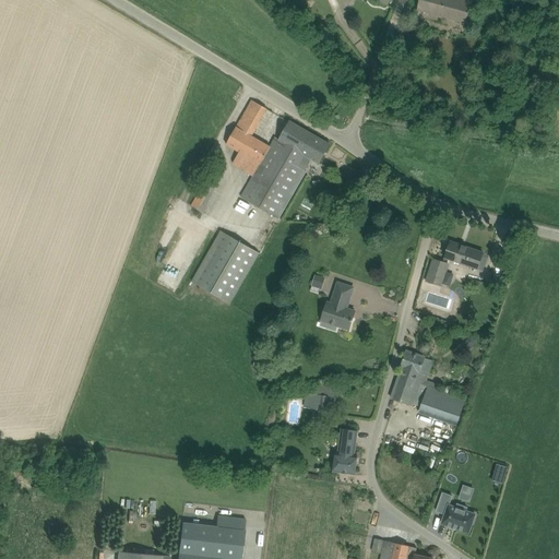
[(420,0),(418,10),(466,23),(472,1),(465,0),(420,0)]
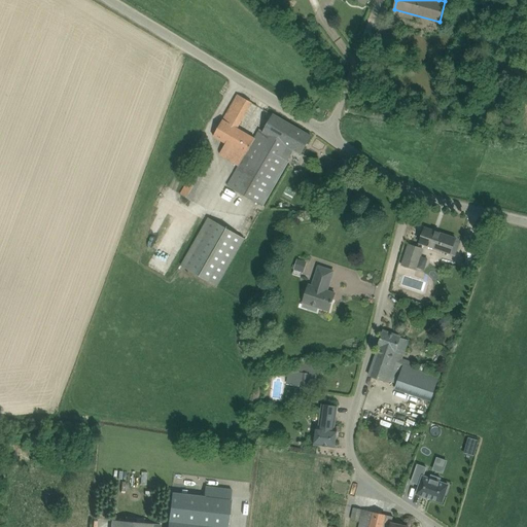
[(248,109),(252,103),(238,95),(234,101),(248,109)]
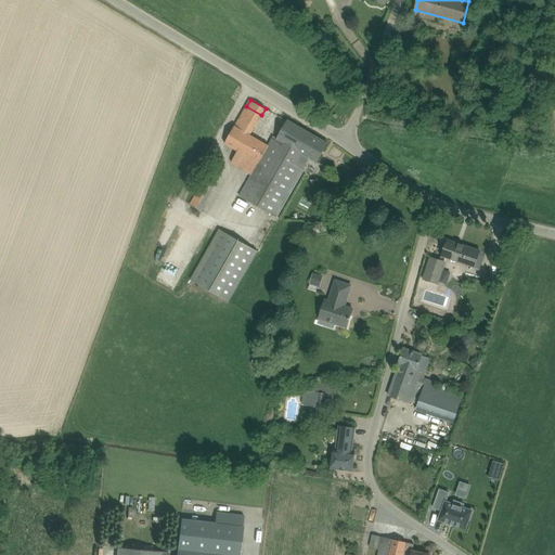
[(304,168),(310,157),(318,162),(327,144),(288,121),(278,139),(273,137),(268,145),(250,134),(254,128),(239,118),(224,143),(239,152),(259,163),(253,175),(241,195),(278,217),(306,169),(304,168)]
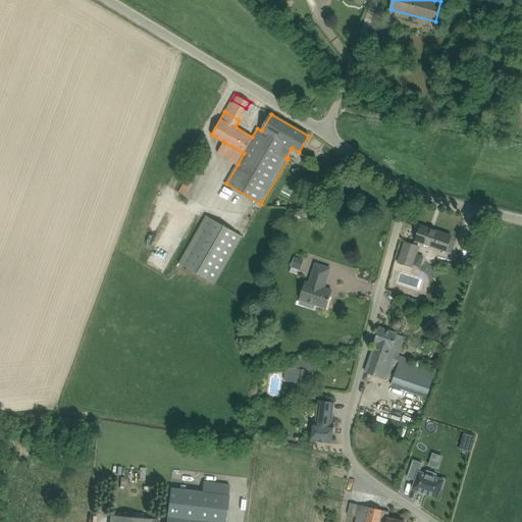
[(178,192),(190,198),(203,173),(192,167),(178,192)]
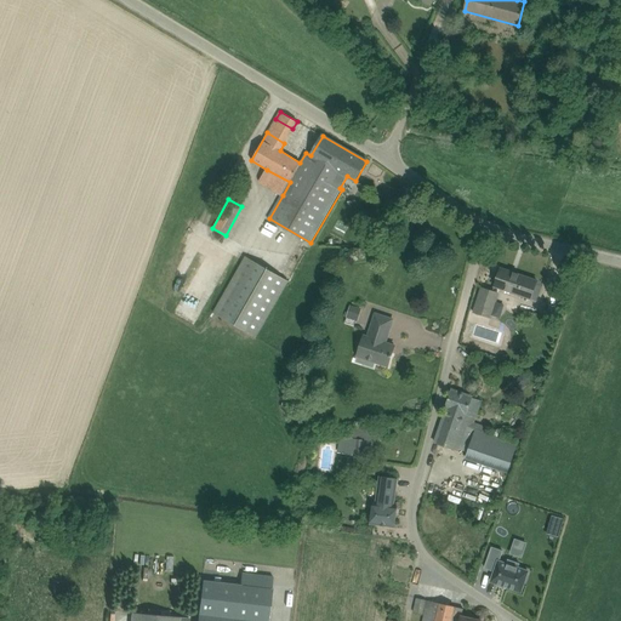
[(289,280),(285,279),(246,256),(214,313),(256,337),(289,280)]
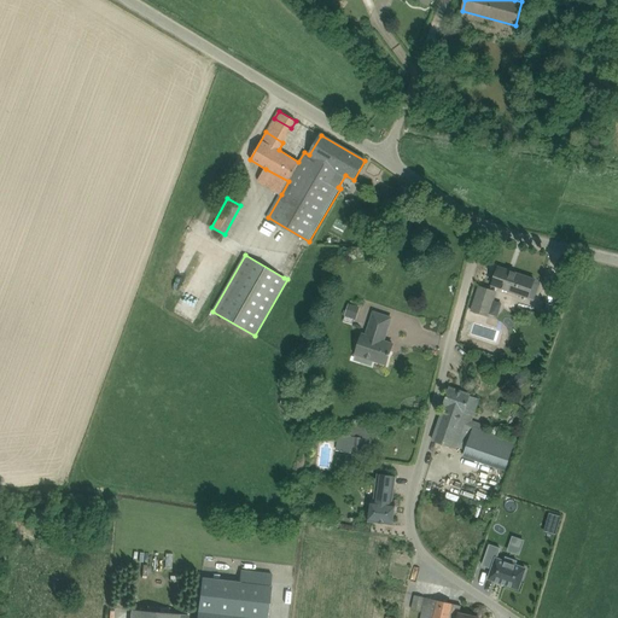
[(493,284),(530,296),(535,280),(499,267),(493,284)]
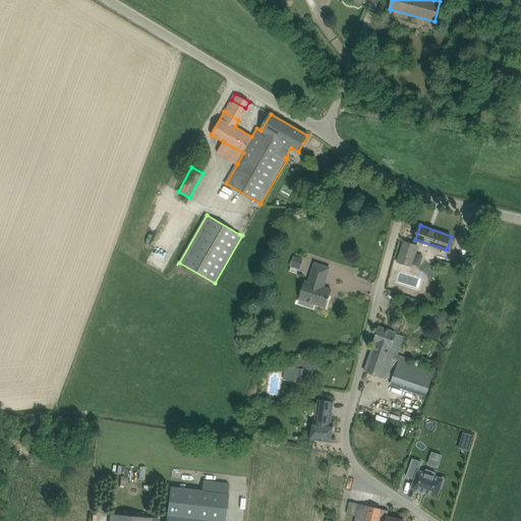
[(398,262),(412,266),(412,265),(418,246),(404,241),(398,262)]
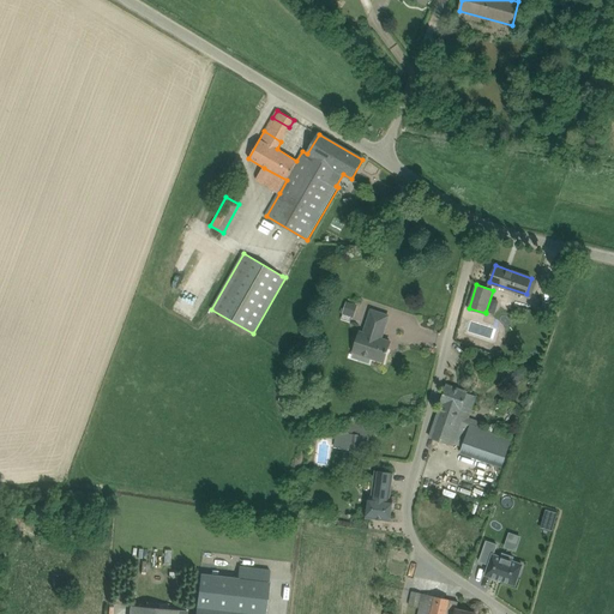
[(354,318),(359,306),(347,301),(342,314),(343,314),(351,317),(354,318)]
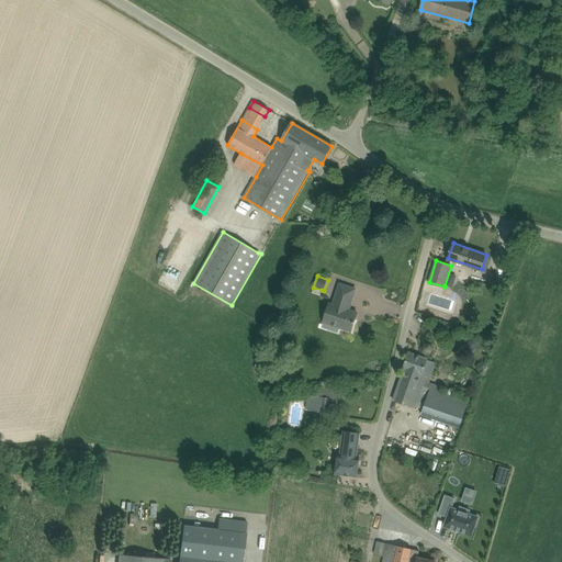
[(351,332),(356,319),(358,313),(349,311),(356,290),(338,283),(332,303),(329,302),(323,322),(332,325),(330,330),(338,333),(339,327),(351,332)]
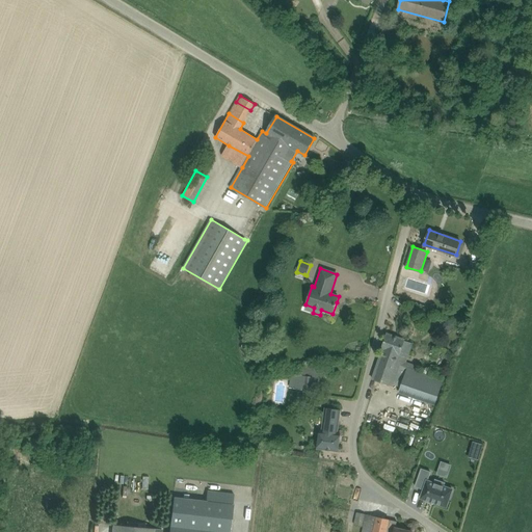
[(446,322),(452,330),(459,325),(453,317),(446,322)]
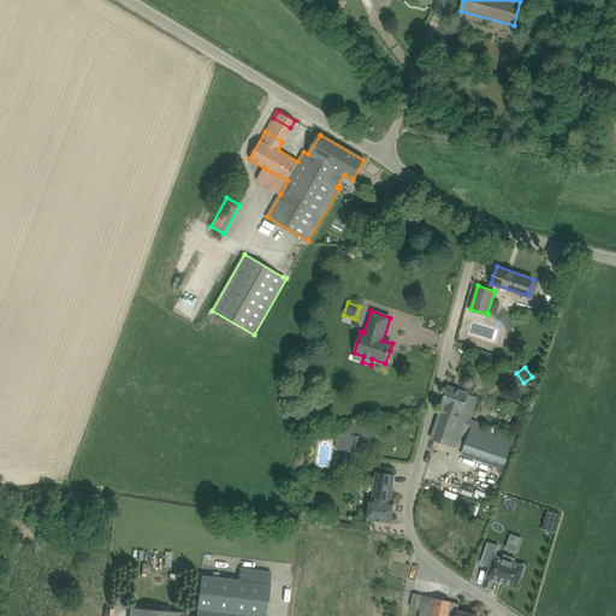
[(478,398),(469,395),(471,394),(448,386),(442,404),(443,406),(432,439),(455,448),(456,445),(465,448),(473,426),(483,428),(484,424),(471,419),(473,413),(478,398)]
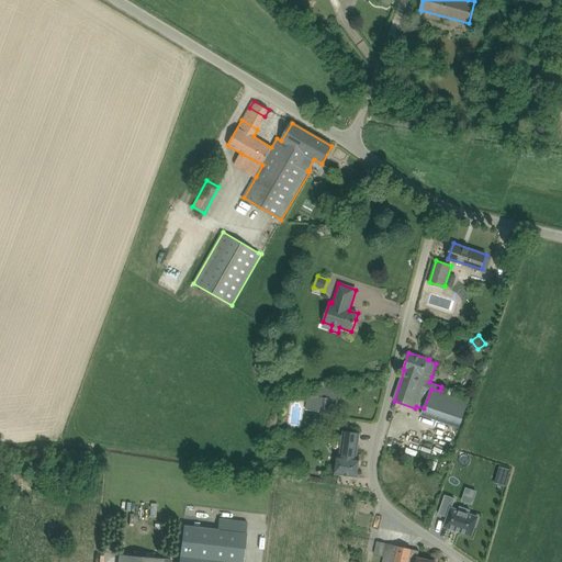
[(333,398),(321,397),(319,397),(318,412),(330,414),(333,398)]
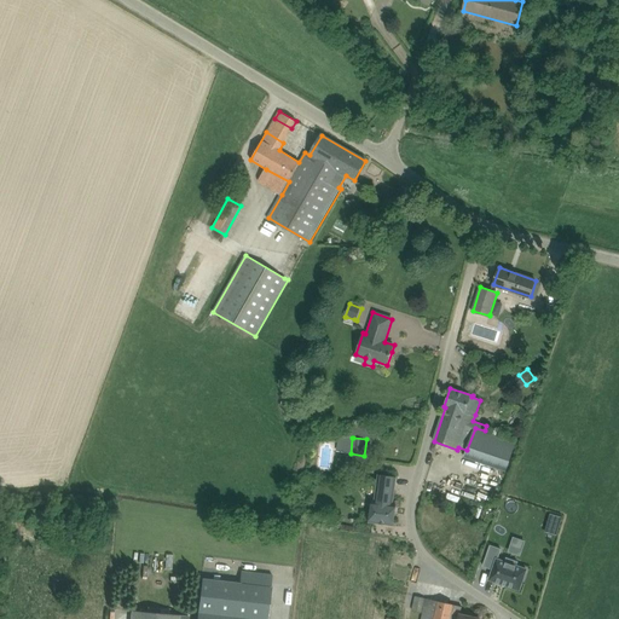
[(393,504),(397,476),(380,474),(375,501),(371,501),(368,521),(394,526),(397,505),(393,504)]
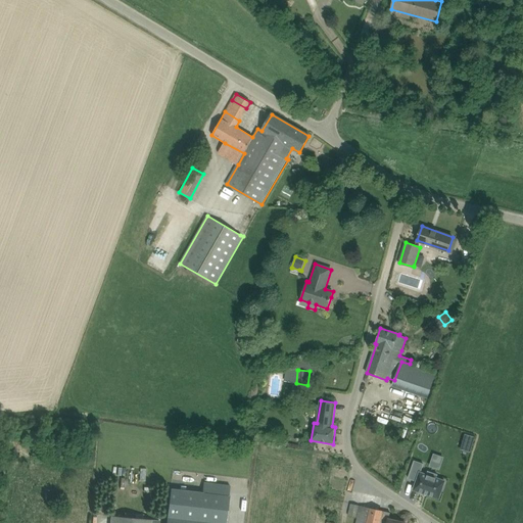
[(465,434),(464,440),(473,443),(475,436),(465,433),(465,434)]
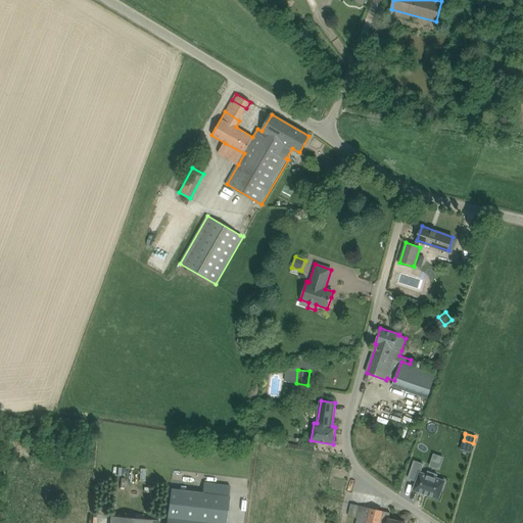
[(430,467),(441,469),(443,456),(432,454),(430,467)]
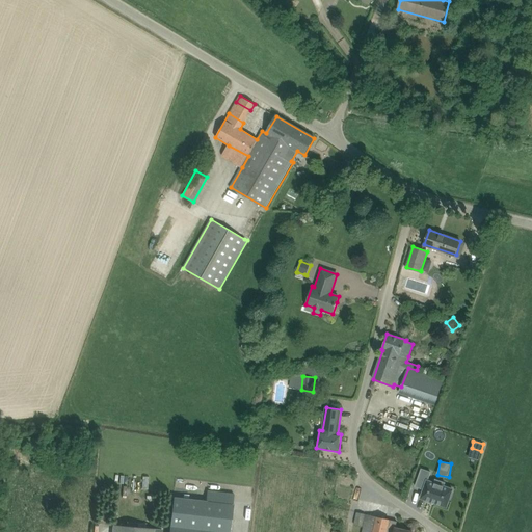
[(424,490),(421,499),(447,507),(452,489),(444,487),(445,483),(435,480),(434,483),(427,481),(430,473),(421,470),(416,487),(424,490)]
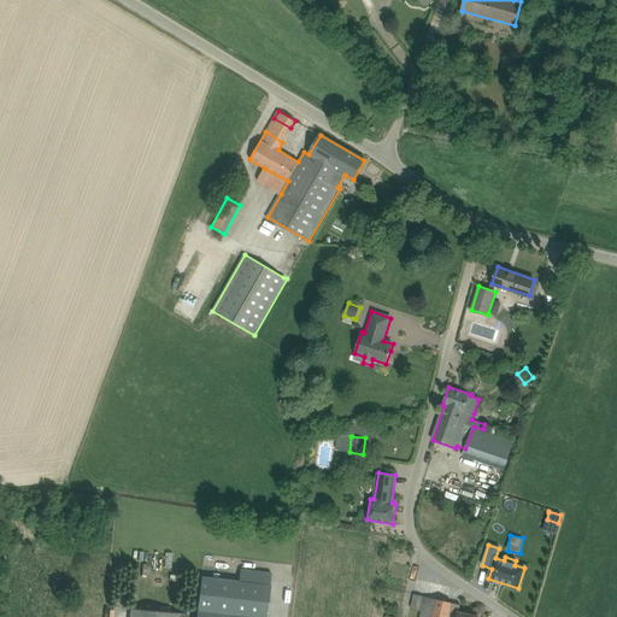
[(241,569),(239,582),(200,579),(195,616),(266,616),(271,586),(270,586),(271,573),(241,569)]
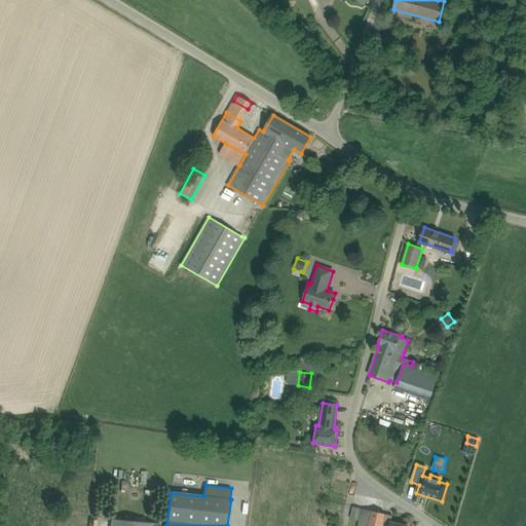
[(359,521),(361,509),(353,506),(351,520),(359,521)]
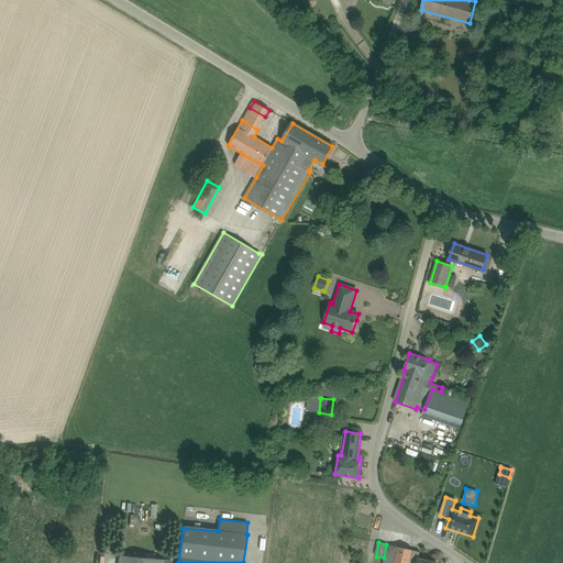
[(437,562),(419,559),(420,552),(411,550),(388,544),(384,562),(437,562)]
